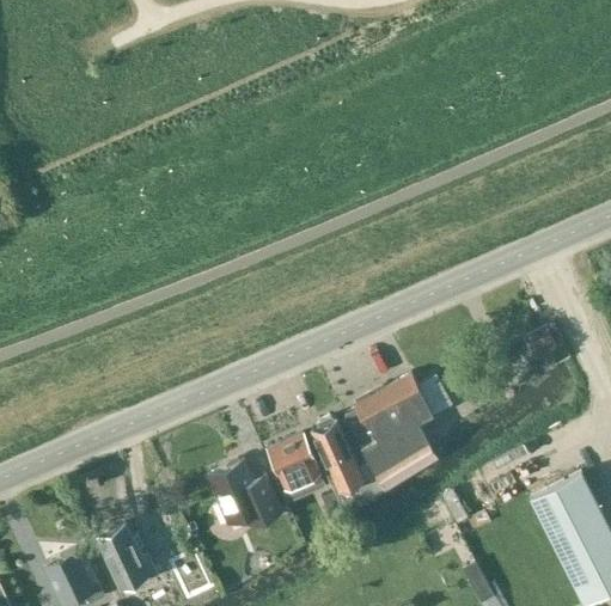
[(358,412),(346,420),(353,432),(383,490),(438,461),(417,424),(433,417),(411,378),(355,408),(358,412)]
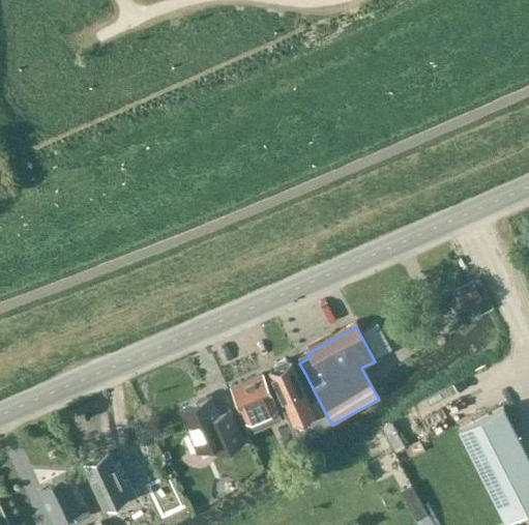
[(296,378),(292,368),(291,366),(286,365),(277,369),(275,373),(275,375),(270,377),(298,438),(318,430),(320,433),(331,425),(305,374),(296,378)]
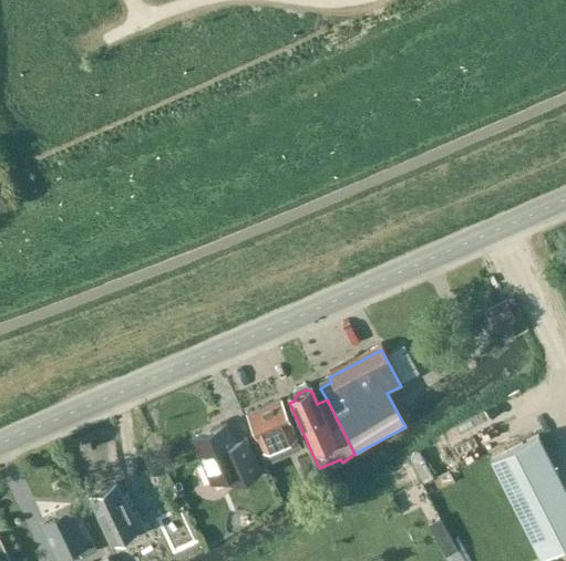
[(260,457),(297,442),(281,405),(248,419),(259,444),(256,445),(260,457)]
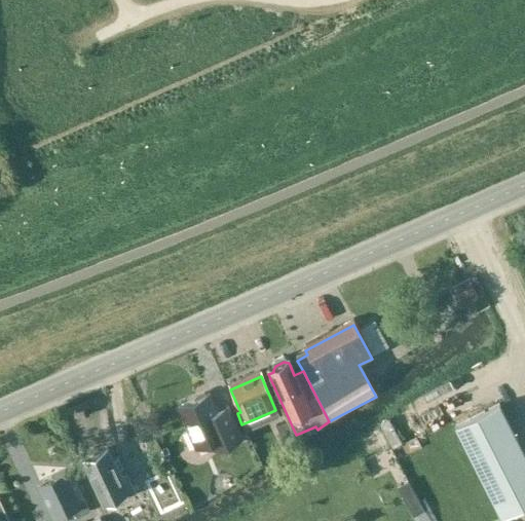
[(210,399),(179,411),(197,453),(212,447),(216,455),(242,444),(228,411),(218,416),(210,399)]
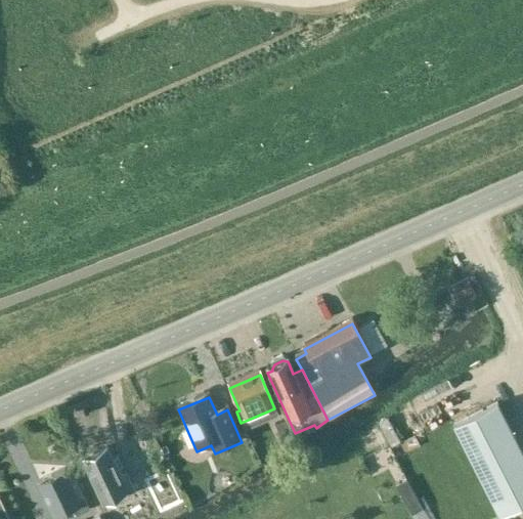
[(522,456),(497,406),(453,430),(498,518),(507,518),(522,510),(522,456)]
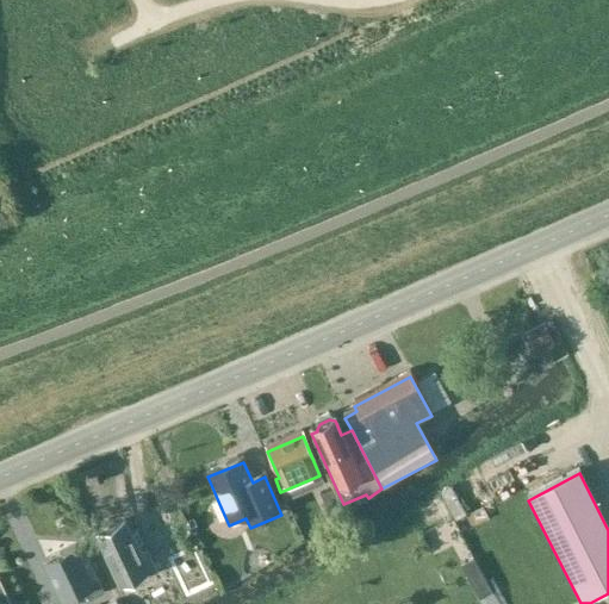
[(129,566),(140,561),(125,528),(98,541),(113,573),(119,571),(124,580),(134,577),(129,566)]
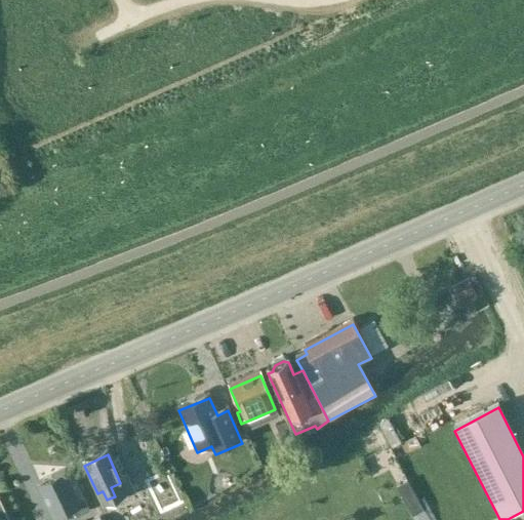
[(376,463),(385,474),(395,467),(387,455),(376,463)]
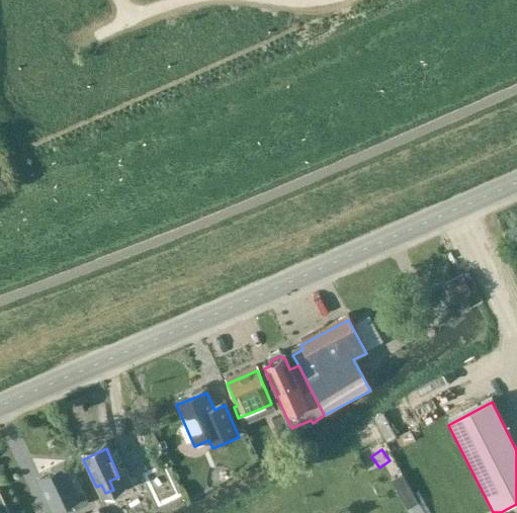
[(78,512),(88,508),(83,497),(79,499),(65,467),(38,480),(54,512),(72,504),(76,512),(78,512)]
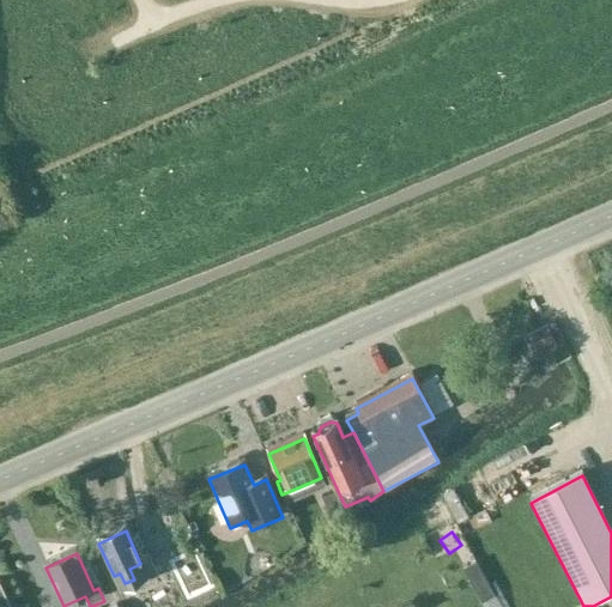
[(161,606),(179,598),(164,568),(138,580),(151,606),(161,606)]
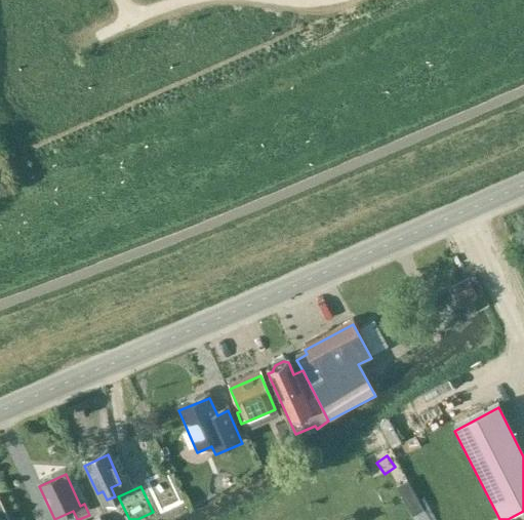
[(8,519),(0,502),(0,519),(8,519)]
